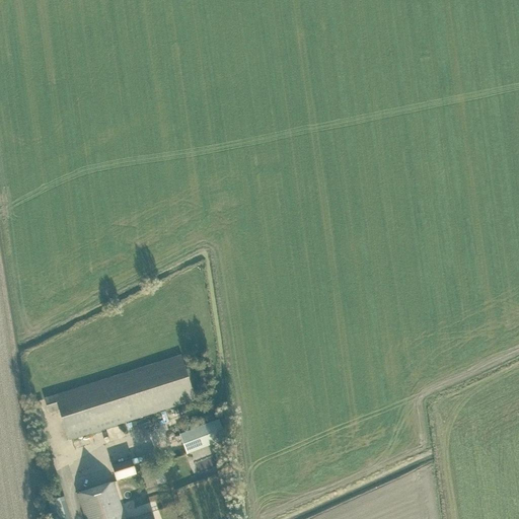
[(68,440),(81,436),(195,399),(180,356),(44,399),(48,413),(58,410),(68,440)]
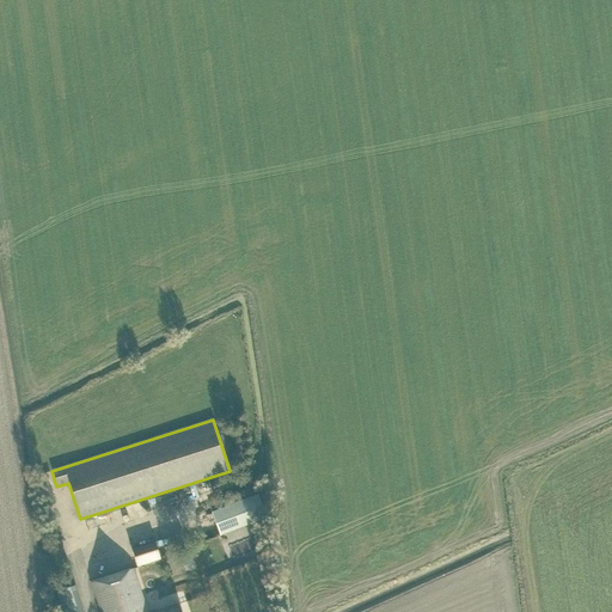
[(220,534),(265,518),(257,495),(212,512),(220,534)]
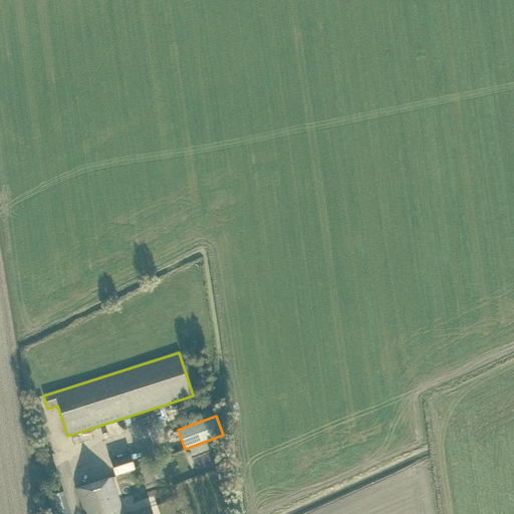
[(114,475),(134,469),(130,456),(110,462),(114,475)]
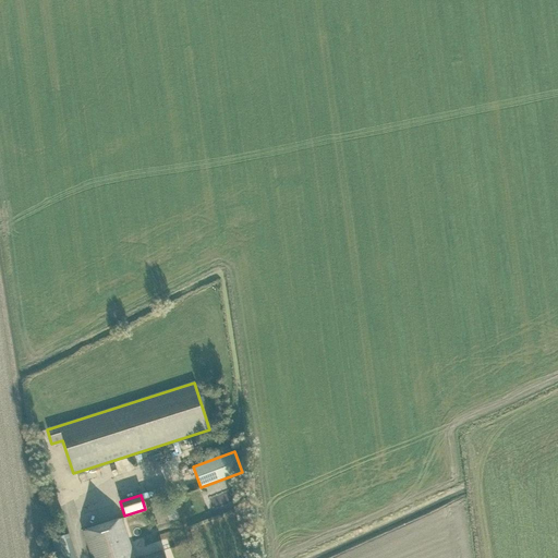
[(164,557),(161,552),(141,557),(133,557),(120,519),(83,531),(91,557),(164,557)]
